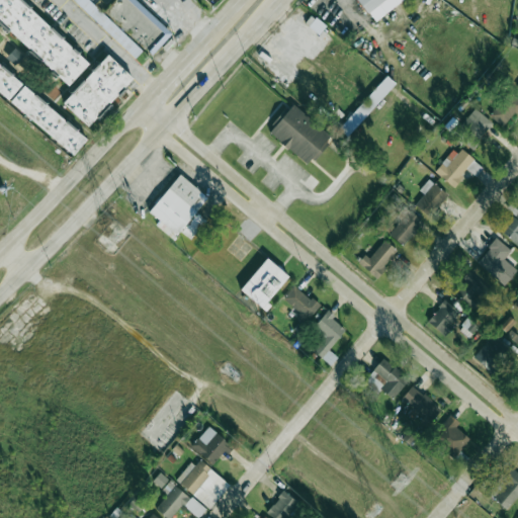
[(93,64),(23,0),(0,0),(0,21),(72,87),(93,64)]
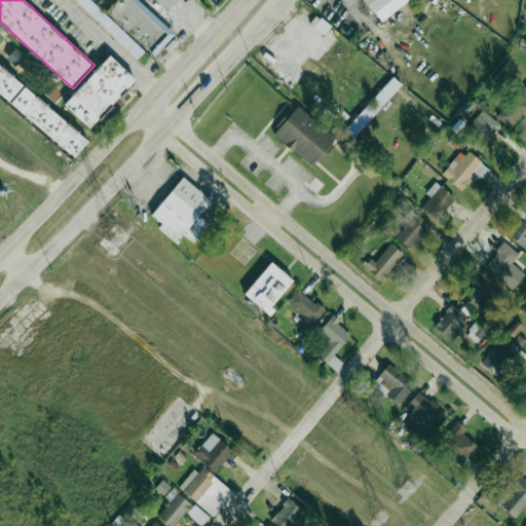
[(114,0),(139,0),(175,33),(154,55),(105,10),(114,0)]
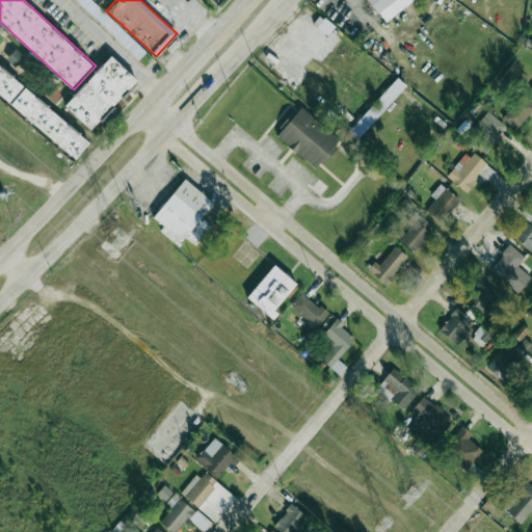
[(415,0),(395,17),(380,0),(415,0)]
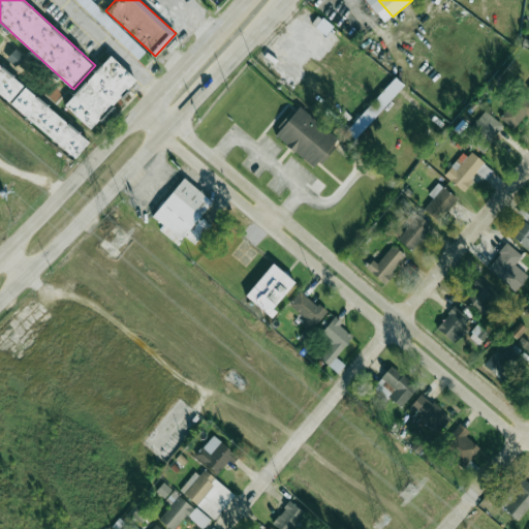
[(7,59),(16,67),(26,58),(18,50),(7,59)]
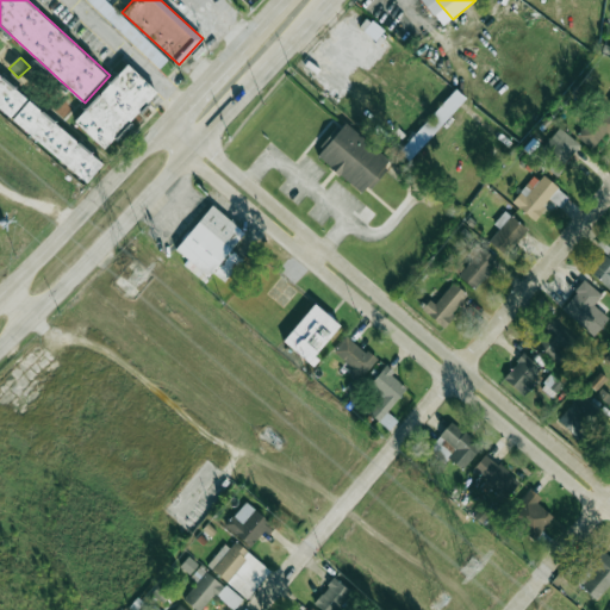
[(76,123),(107,151),(162,93),(131,64),(76,123)]
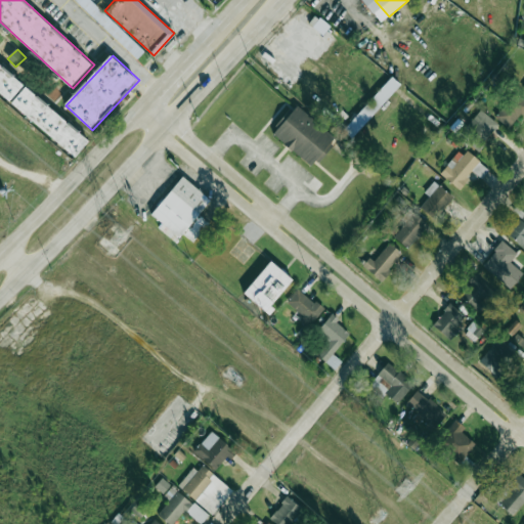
[(0,64),(0,94),(80,157),(94,138),(0,64)]
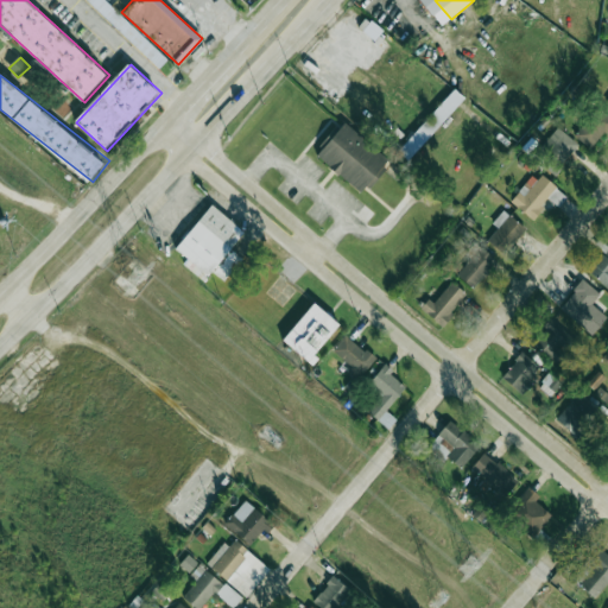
[(607,130),(607,120),(599,111),(575,134),(589,149),(607,130)]
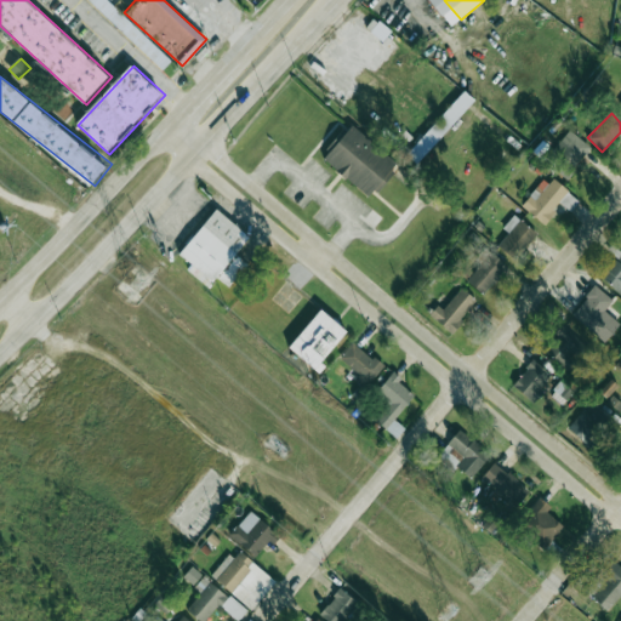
[(372,199),(400,164),(349,124),(323,159),(372,199)]
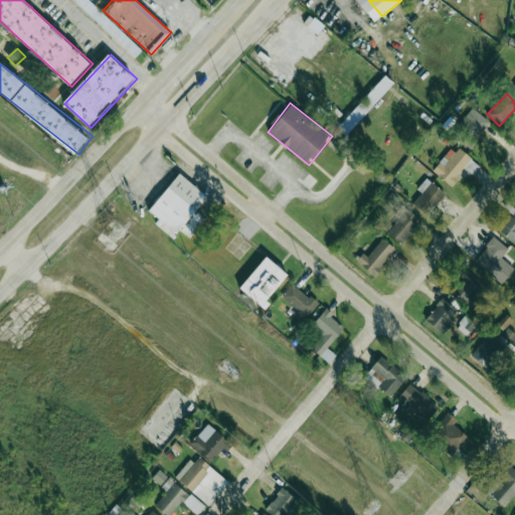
[(489,123),(474,108),(457,126),(472,141),(489,123)]
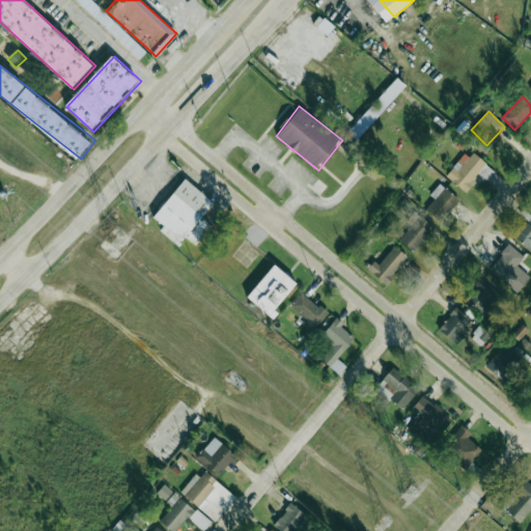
[(478,176),(457,162),(447,176),(467,191),(478,176)]
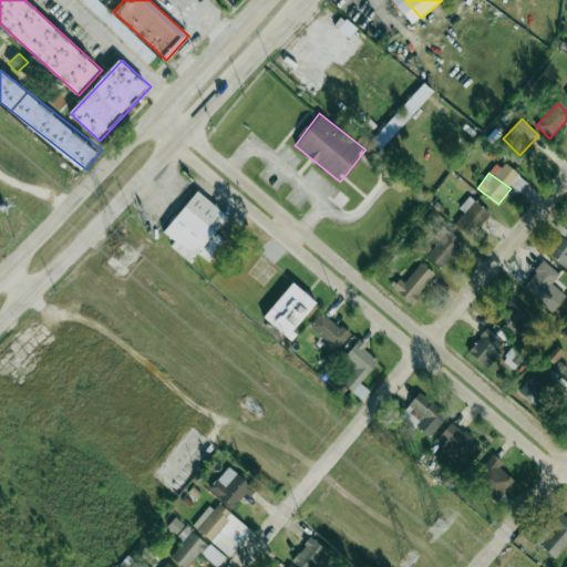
[(165,235),(198,258),(229,215),(196,192),(165,235)]
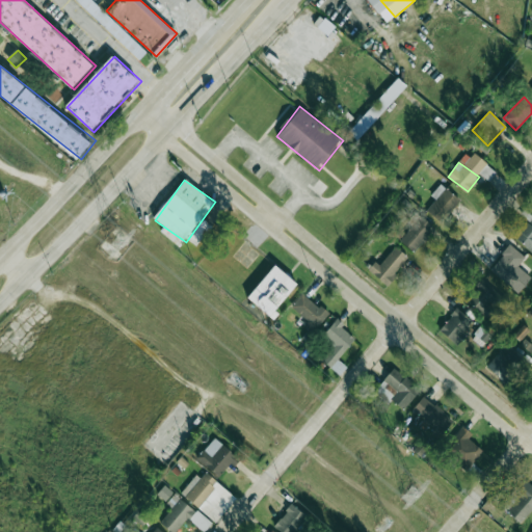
[(427,211),(441,223),(461,201),(447,188),(427,211)]
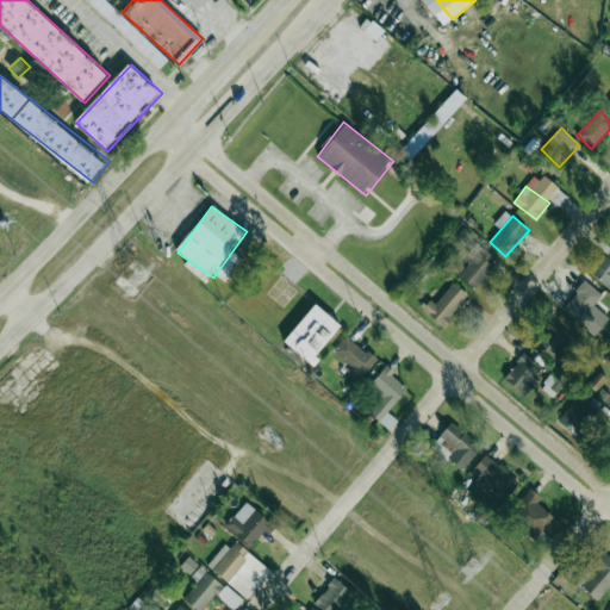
[(460,278),(480,290),(498,260),(479,248),(460,278)]
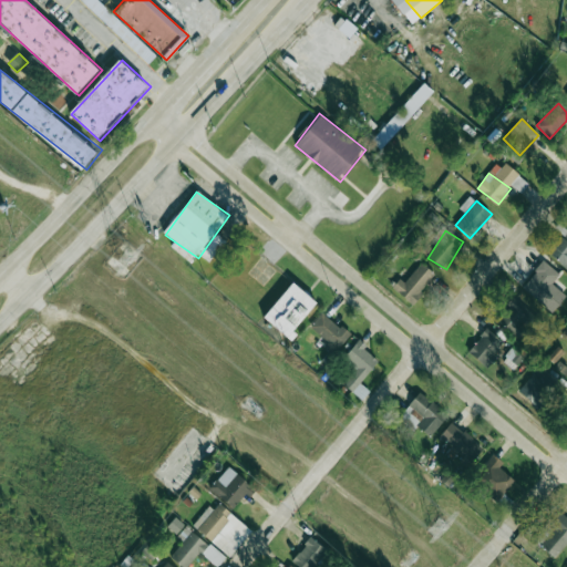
[(566,235),(550,256),(566,268),(566,235)]
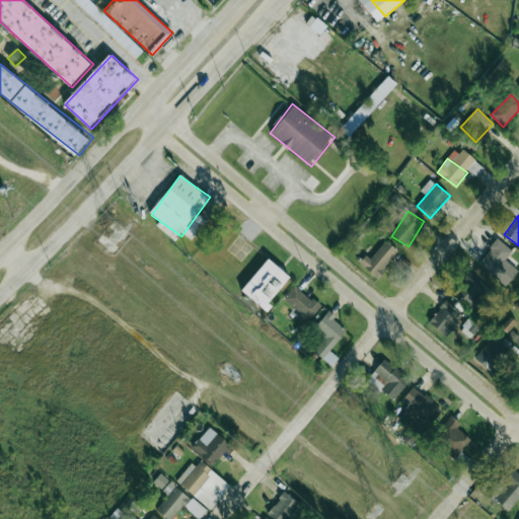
[(518,270),(506,261),(513,250),(497,239),(478,266),(507,286),(518,270)]
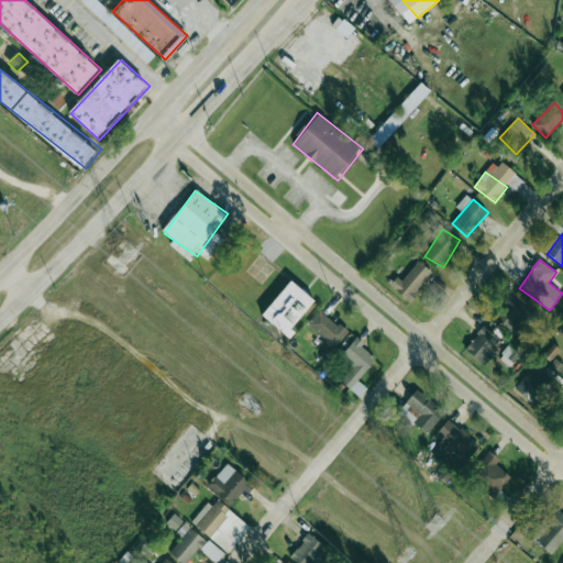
[(390,287),(414,304),(434,274),(418,262),(404,282),(398,277),(390,287)]
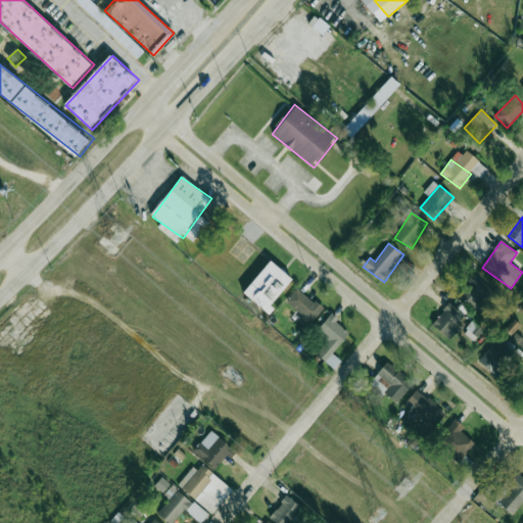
[(267,313),(295,281),(274,260),(244,293),(267,313)]
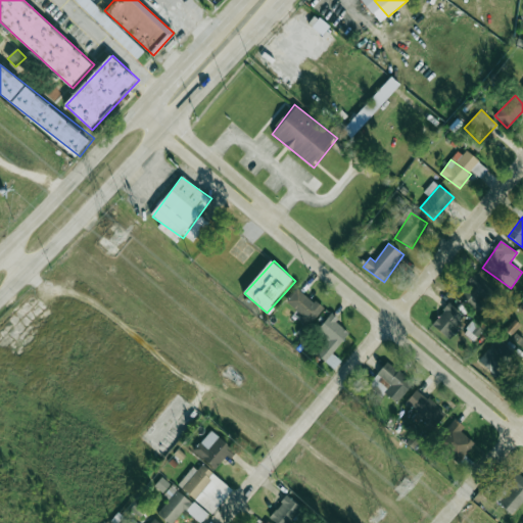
[(302,316),(298,321),(306,328),(323,310),(298,287),(286,301),(302,316)]
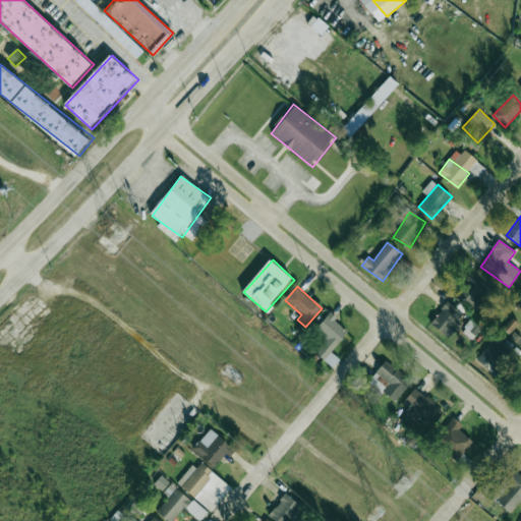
[(464,316),(449,302),(429,324),(446,337),(464,316)]
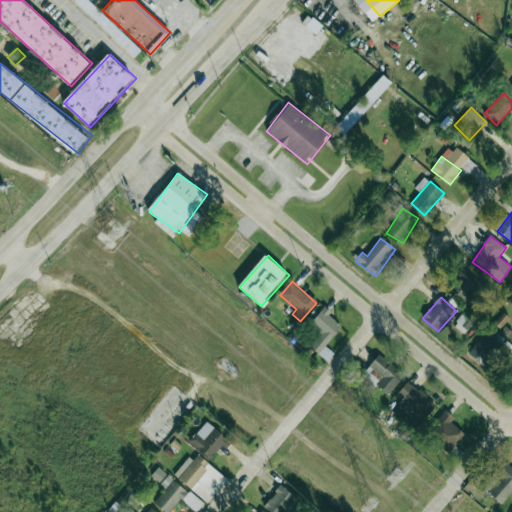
[(343,327),(324,309),(308,325),(315,331),(304,341),(317,354),(343,327)]
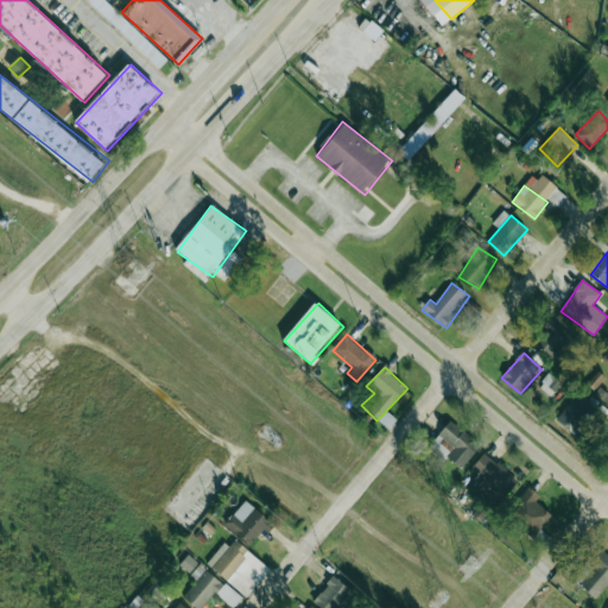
[(557,419),(576,437),(595,417),(575,399),(557,419)]
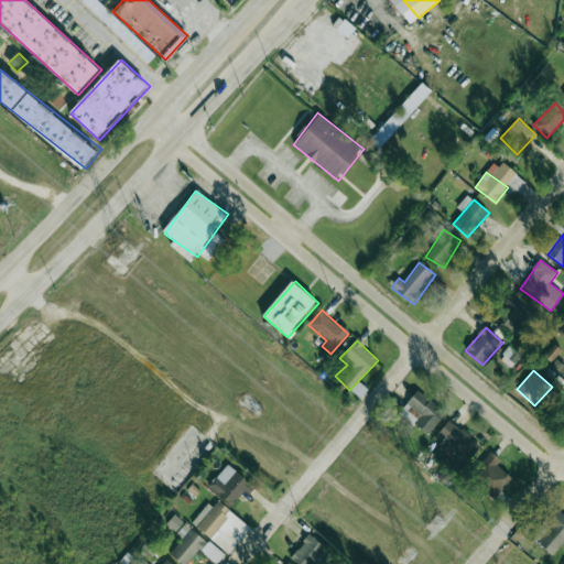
[(433,433),(446,409),(414,392),(401,416),(433,433)]
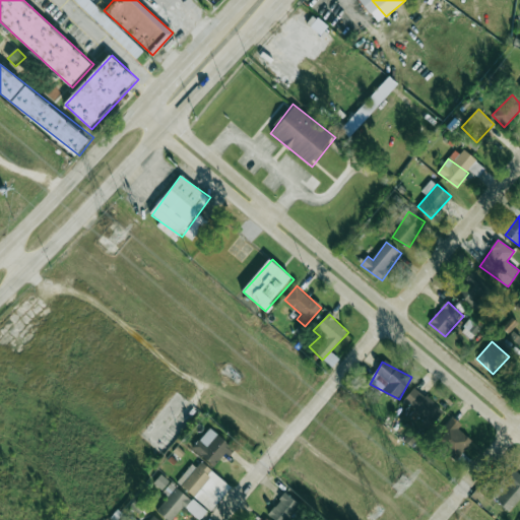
[(444,413),(415,387),(403,401),(432,427),(444,413)]
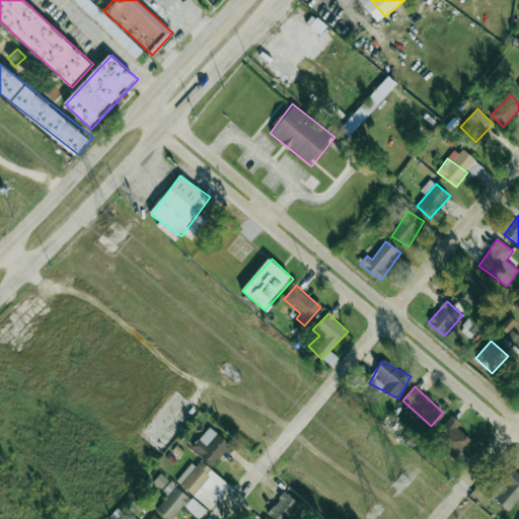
[(469,445),(452,420),(436,432),(453,457),(469,445)]
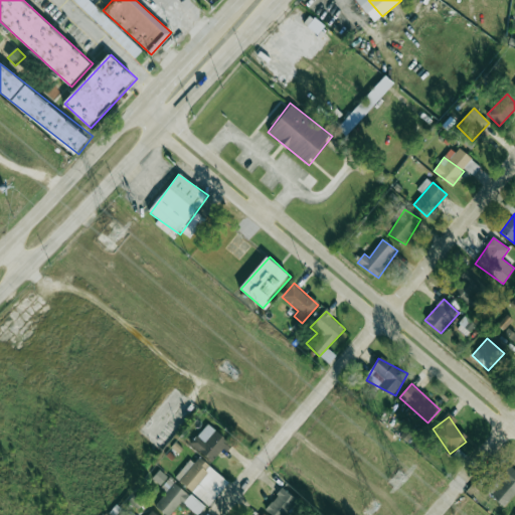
[(190,444),(214,463),(230,443),(207,423),(190,444)]
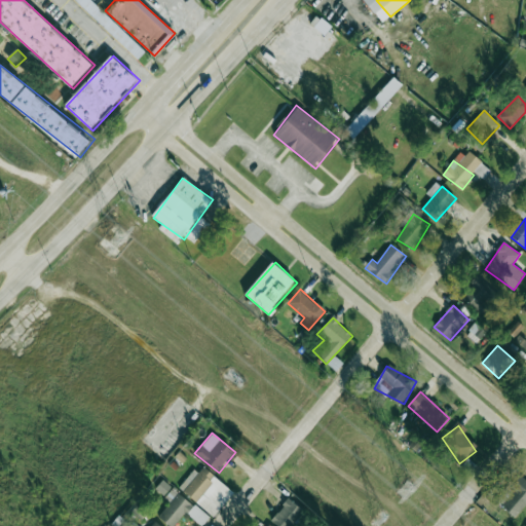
[(197,501),(213,477),(194,465),(179,490),(197,501)]
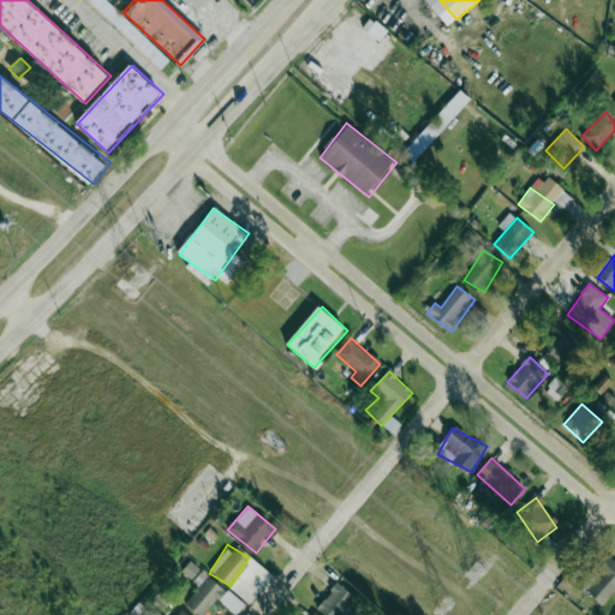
[(605,605),(614,590),(614,561),(610,559),(589,595),(605,605)]
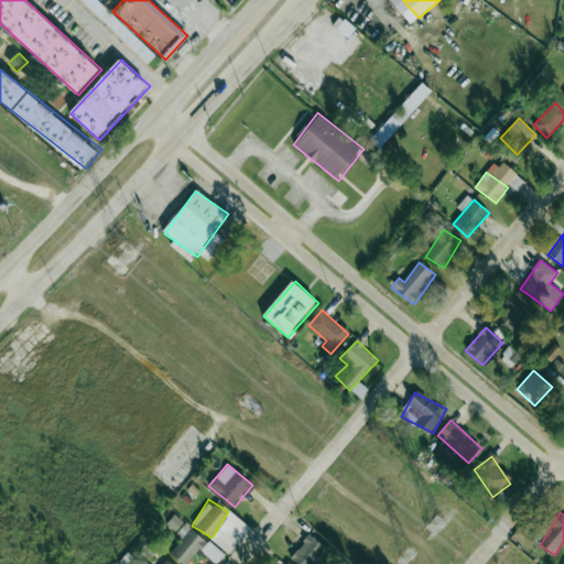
[(165,523),(181,538),(190,528),(174,513),(165,523)]
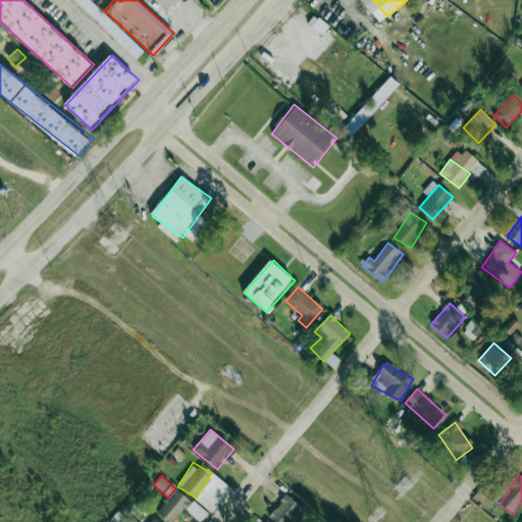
[(157,513),(170,521),(173,521),(190,500),(174,489),(157,513)]
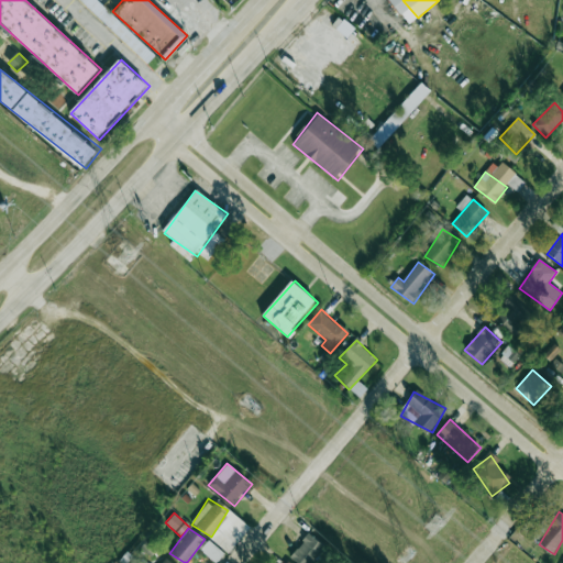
[(294,553),(304,562),(310,562),(326,548),(311,534),(294,553)]
